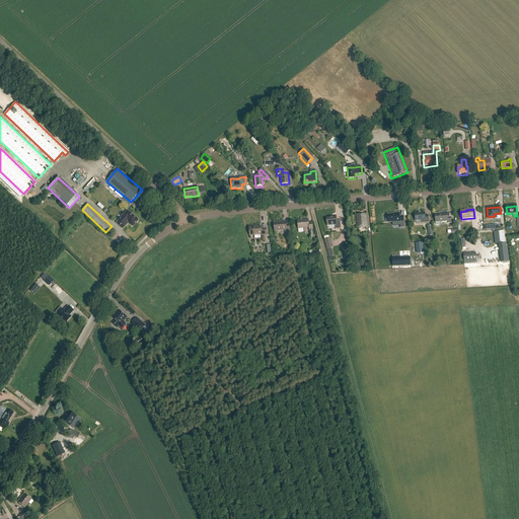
[(138,220),(128,211),(117,223),(123,228),(128,222),(133,226),(138,220)]
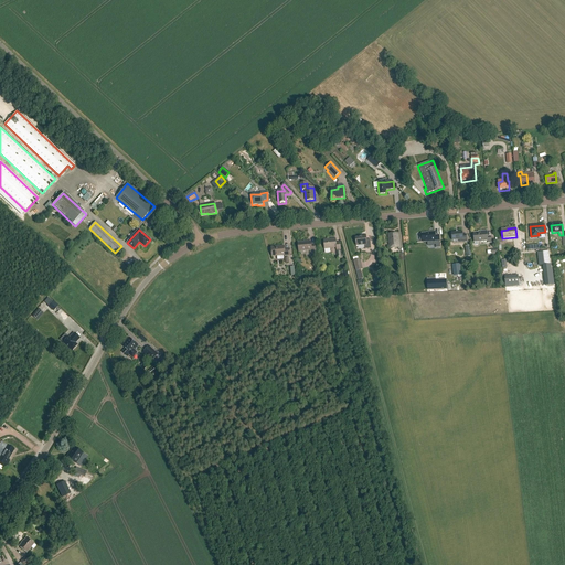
[(462,235),(462,232),(451,233),(452,241),(462,240),(462,243),(467,242),(466,235),(462,235)]
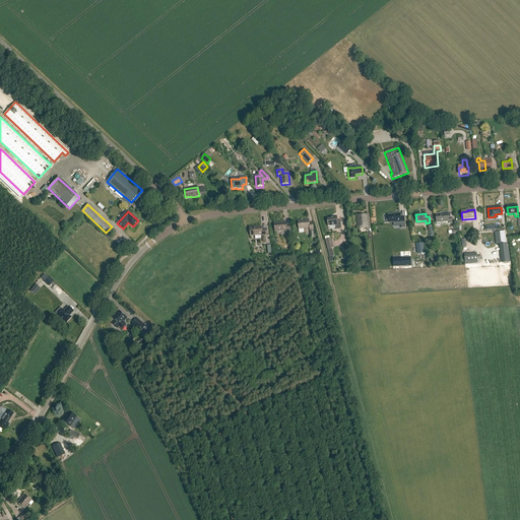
[(448,218),(448,213),(444,213),(444,214),(436,215),(436,223),(448,222),(449,223),(452,223),(452,218),(448,218)]
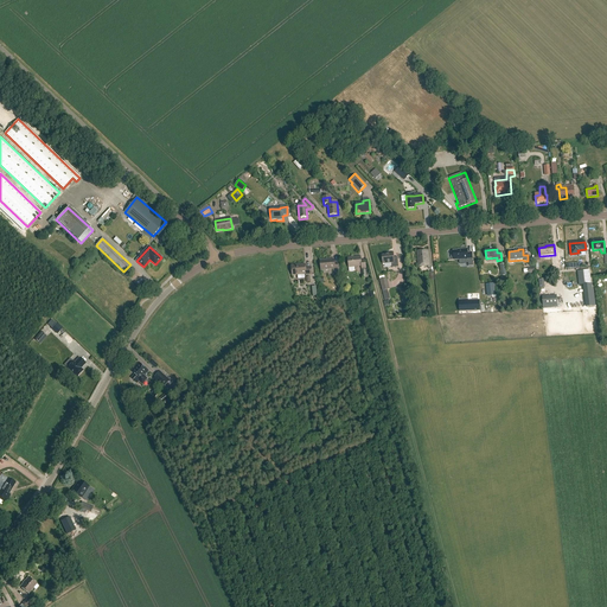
[(428,267),(427,250),(416,251),(417,267),(428,267)]
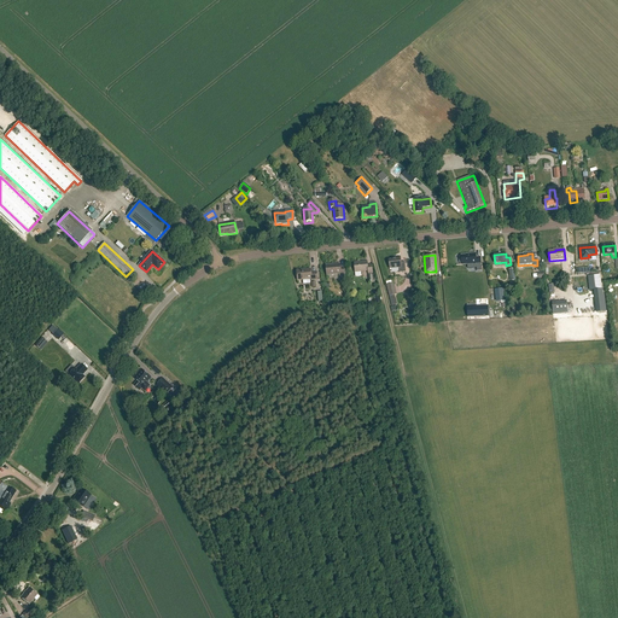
[(476,258),(476,255),(470,255),(470,256),(461,256),(461,257),(460,257),(460,258),(460,263),(461,264),(462,266),(473,264),(473,267),(481,267),(481,258),(476,258)]
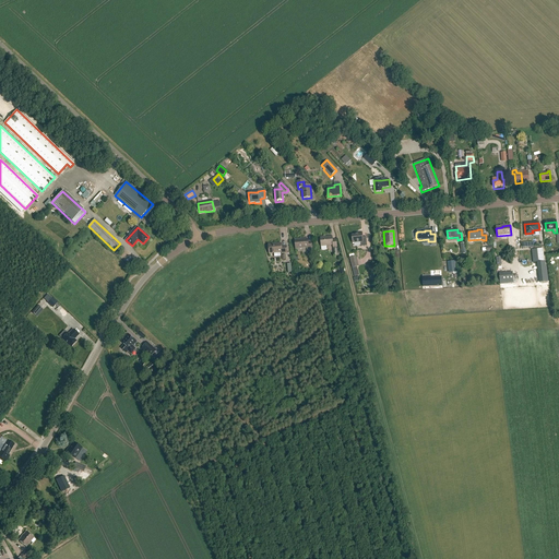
[(363,237),(363,233),(357,234),(357,235),(352,235),(352,244),(360,242),(360,247),(367,247),(366,237),(363,237)]
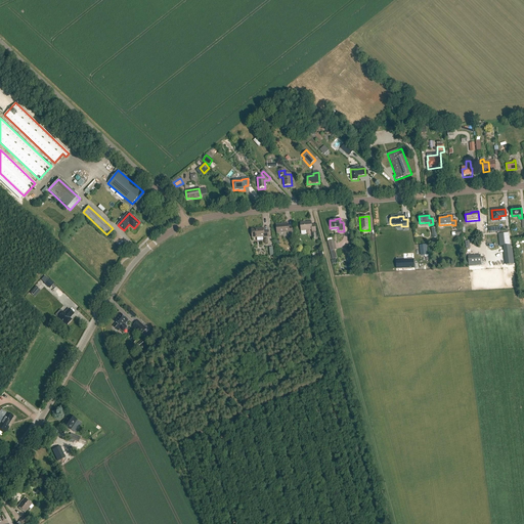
[(311,225),(311,222),(300,224),(301,231),(312,230),(312,232),(316,232),(315,225),(311,225)]
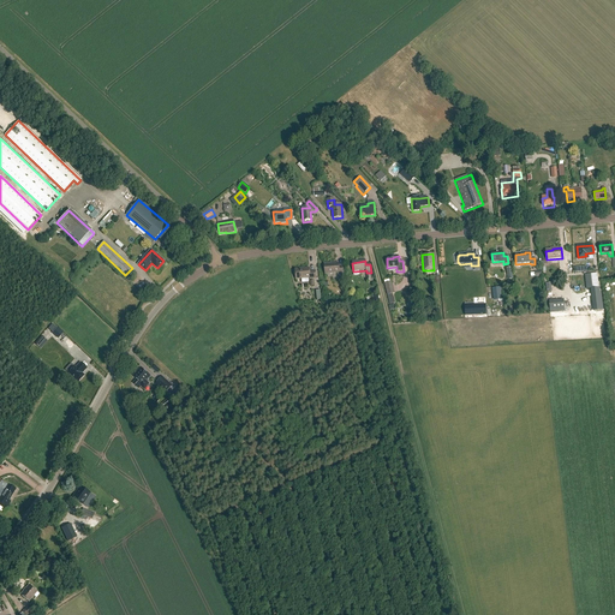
[(339,268),(338,264),(324,266),(324,275),(338,274),(338,275),(344,274),(342,267),(339,268)]
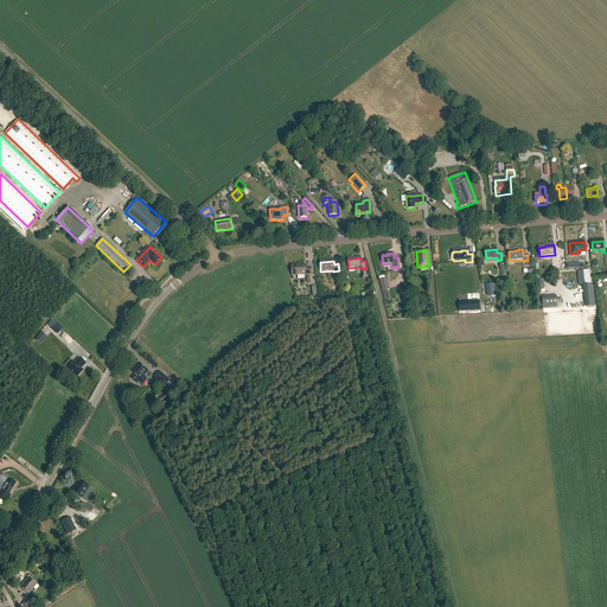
[(305,269),(305,264),(292,266),(292,276),(306,275),(306,276),(311,276),(311,268),(305,269)]
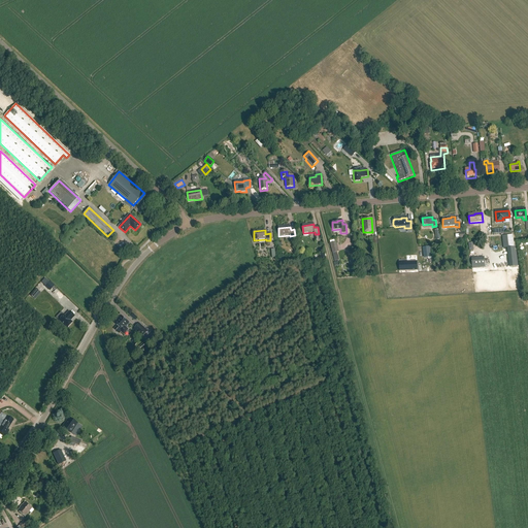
[(339,252),(336,241),(330,243),(334,261),(339,260),(336,253),(339,252)]
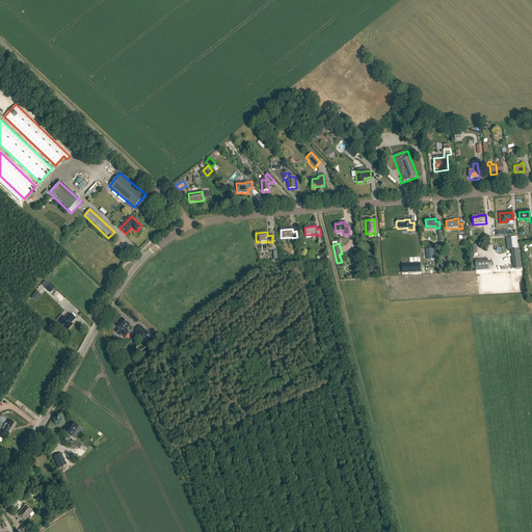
[(435,261),(434,248),(425,249),(426,260),(431,260),(431,262),(435,261)]
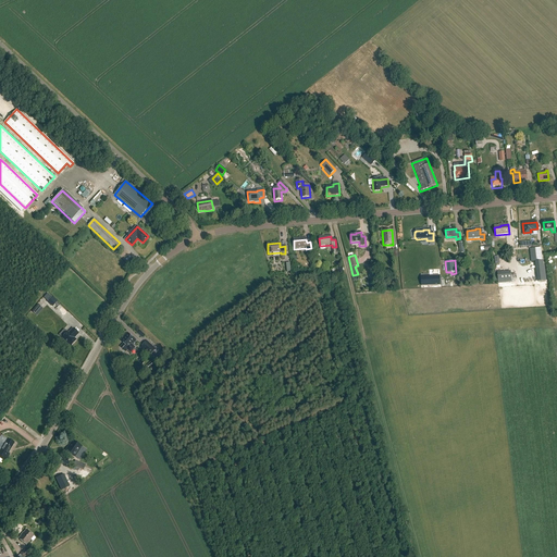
[(510,271),(497,272),(498,284),(511,283),(510,271)]
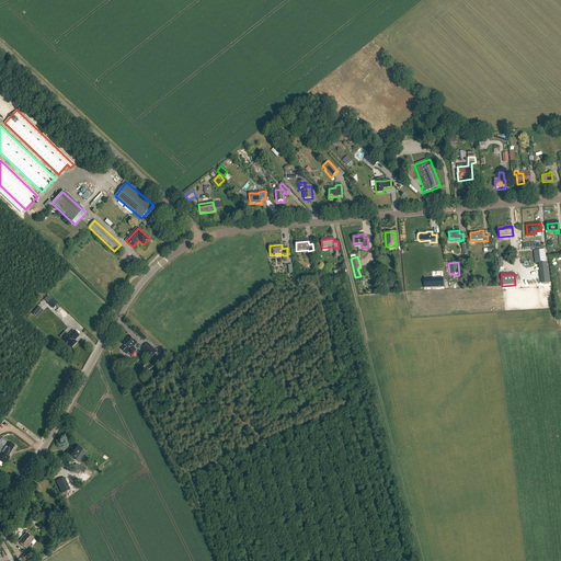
[(444,277),(425,278),(425,288),(445,287),(444,277)]
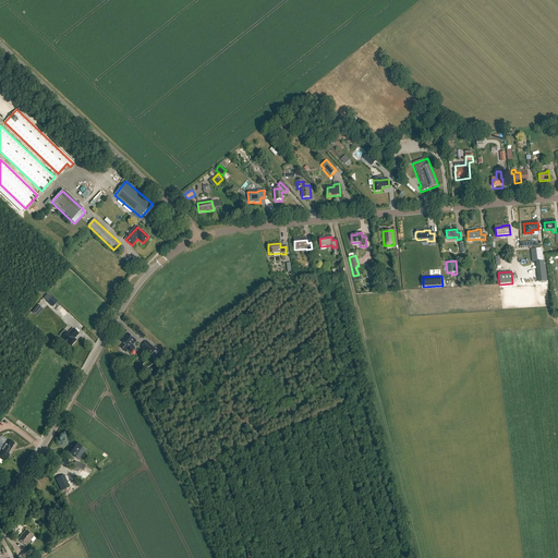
[(51,298),(47,302),(51,306),(56,302),(51,298)]
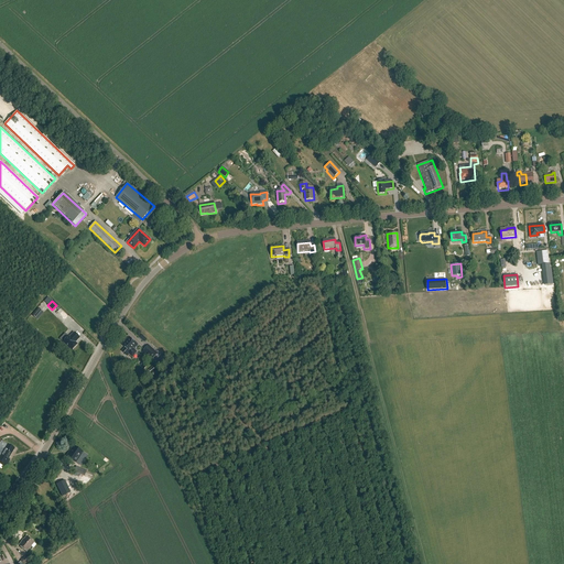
[(38,308),(32,316),(35,318),(41,311),(38,308)]
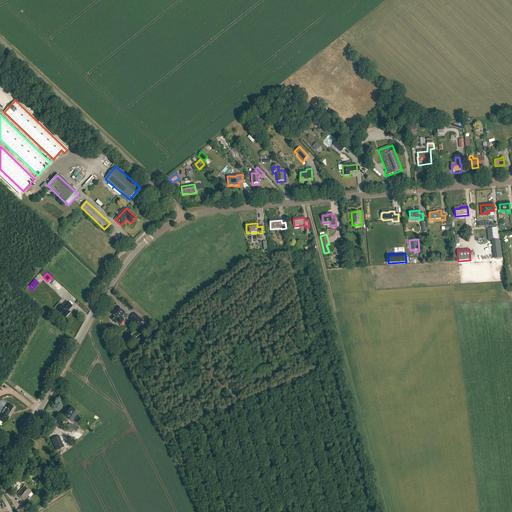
[(62,305),(57,311),(65,318),(70,313),(68,311),(72,307),(67,302),(63,306),(62,305)]
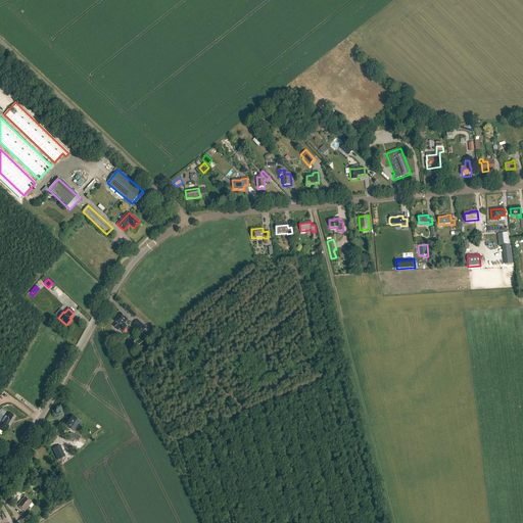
[(127,320),(121,315),(114,322),(115,323),(112,326),(117,330),(120,329),(122,331),(126,327),(124,324),(127,320)]
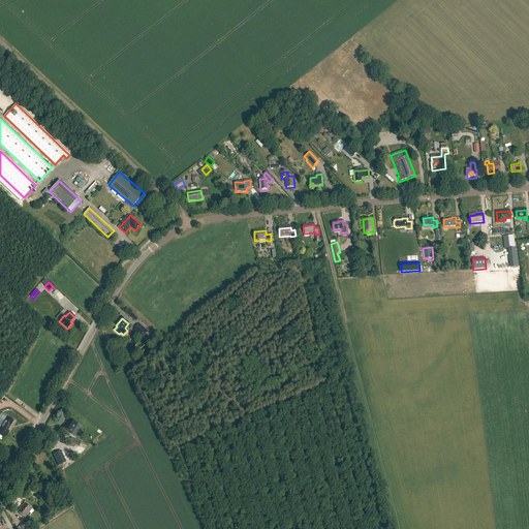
[(148,332),(139,323),(133,331),(142,338),(148,332)]
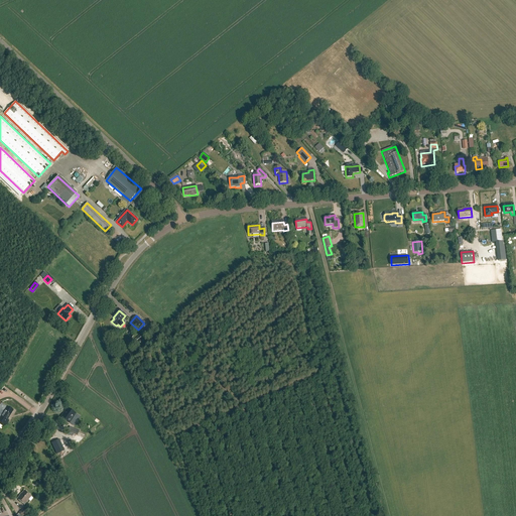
[(154,330),(149,326),(145,331),(150,335),(154,330)]
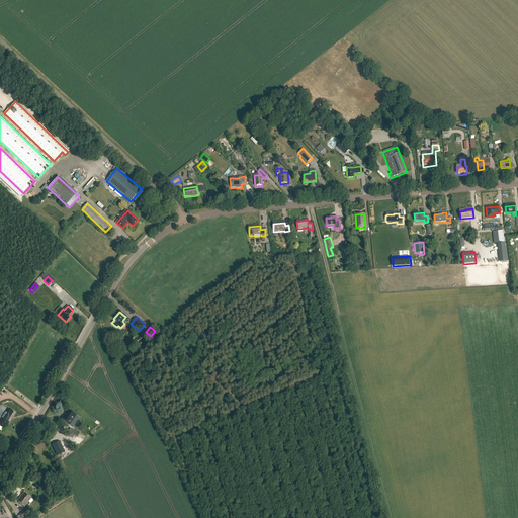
[(14,412),(7,408),(0,419),(0,430),(1,431),(3,428),(5,430),(9,423),(8,422),(14,412)]
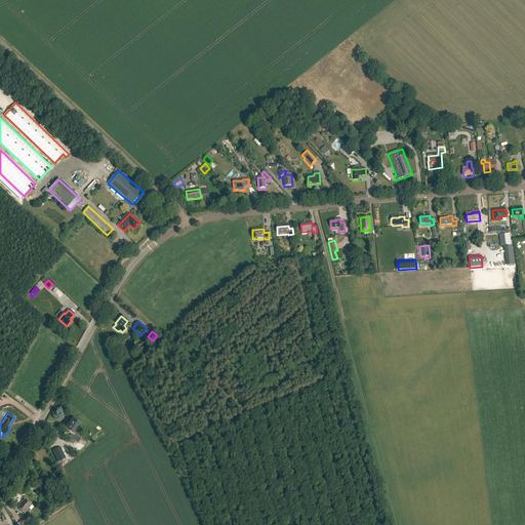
[(76,421),(68,416),(62,426),(68,429),(69,427),(72,429),(77,422),(76,421)]
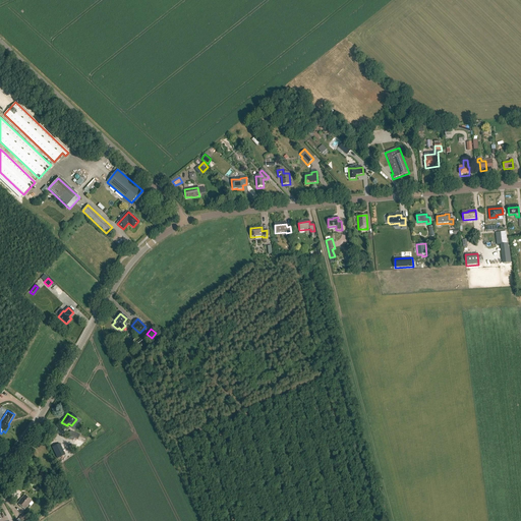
[(80,435),(70,430),(68,437),(77,440),(80,435)]
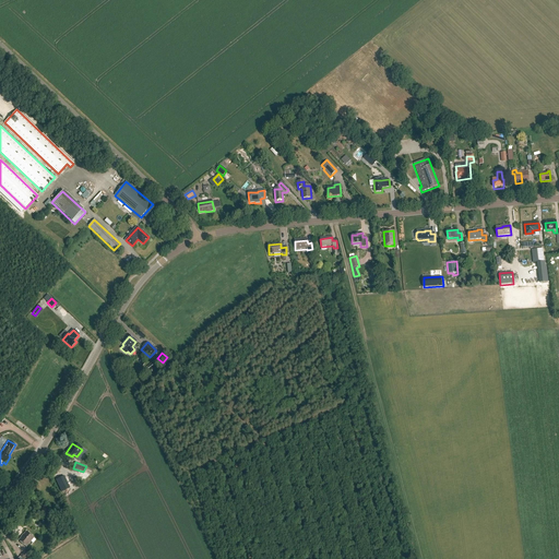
[(50,515),(45,506),(40,509),(46,519),(50,515)]
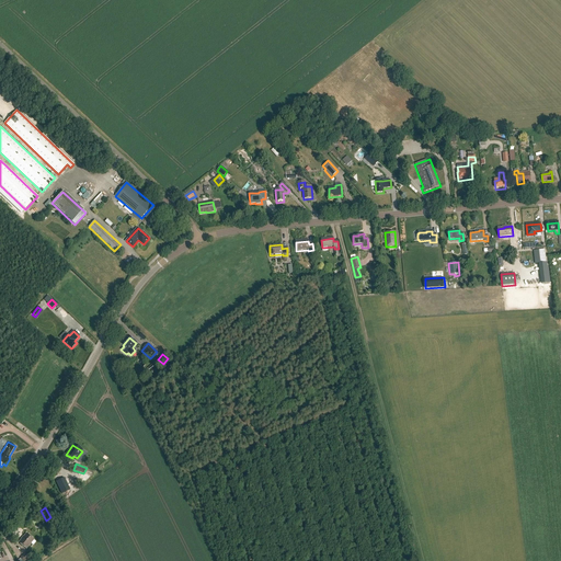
[(34,540),(26,534),(24,537),(23,537),(21,540),(19,544),(26,549),(34,540)]
